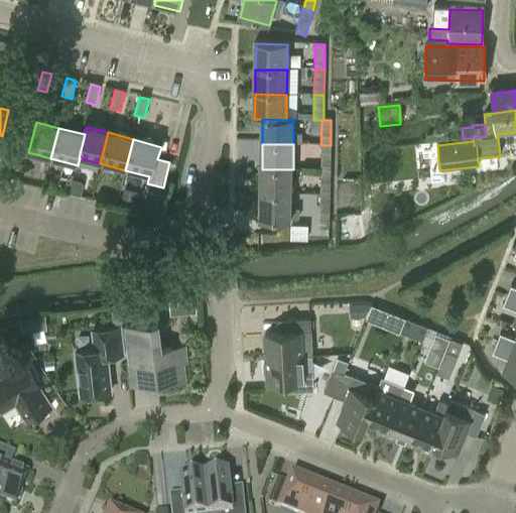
[(331,145),(320,145),(319,170),(331,170),(331,145)]
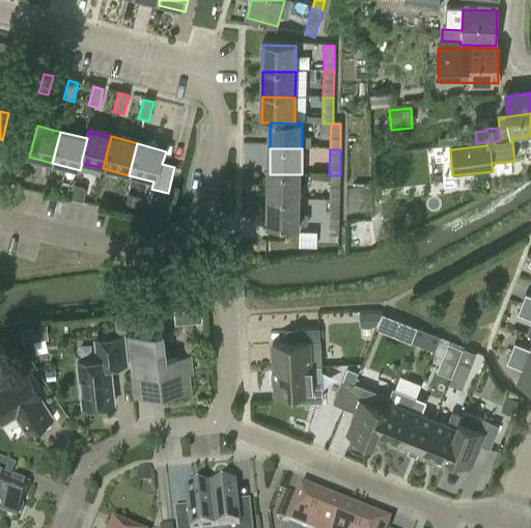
[(270,174),(270,200),(302,200),(302,174),(270,174)]
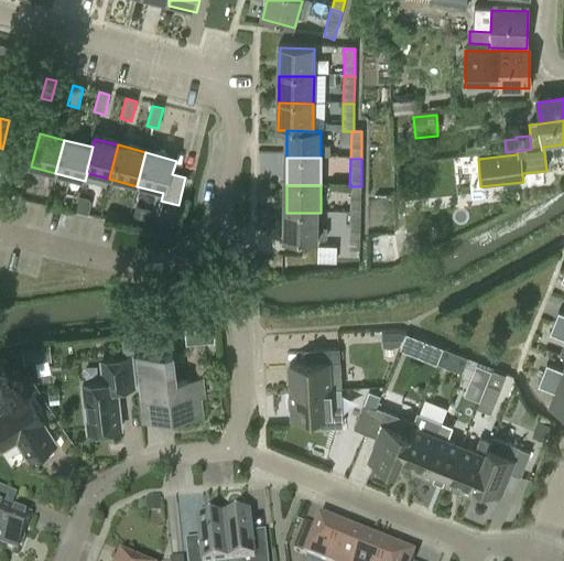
[(349,186),(349,214),(360,215),(361,186),(349,186)]
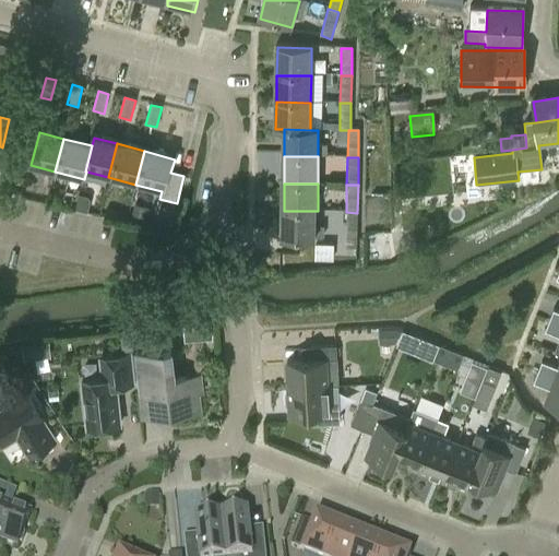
[(317,239),(318,211),(284,211),(283,239),(317,239)]
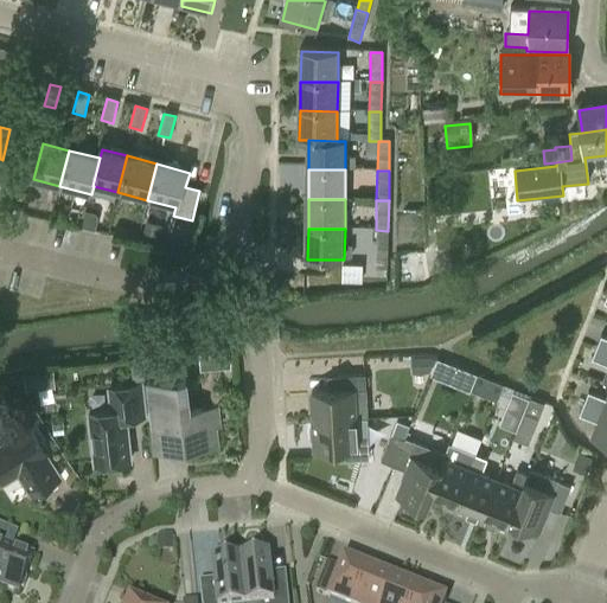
[(387,270),(388,231),(376,230),(375,269),(387,270)]
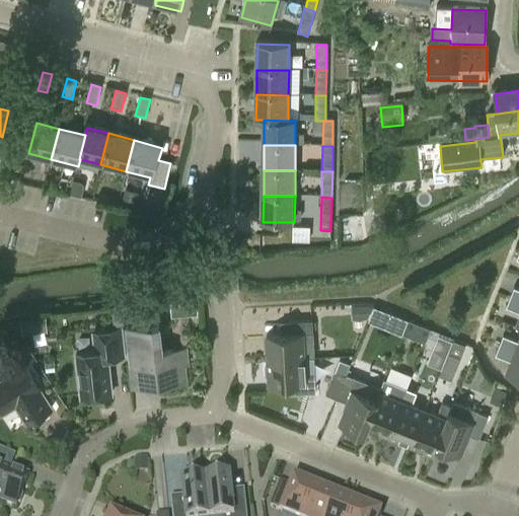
[(518,291),(513,289),(508,301),(518,305),(518,291)]
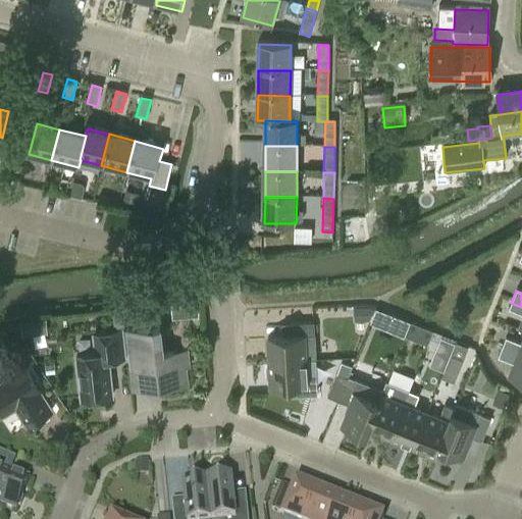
[(521,307),(511,303),(508,311),(521,316),(521,320),(518,330),(521,331),(521,307)]
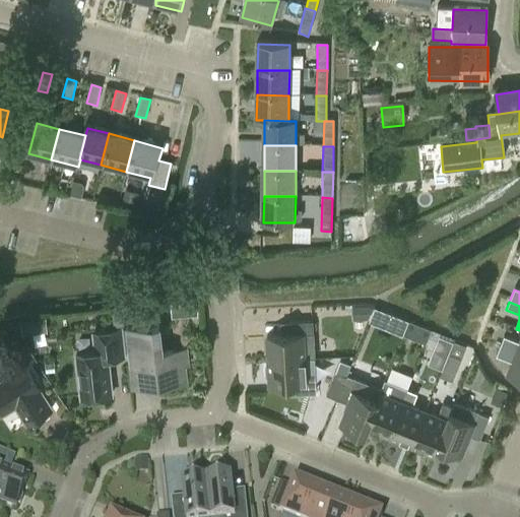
[(301,336),(313,336),(312,324),(280,326),(280,337),(265,338),(267,363),(303,361),(301,336)]
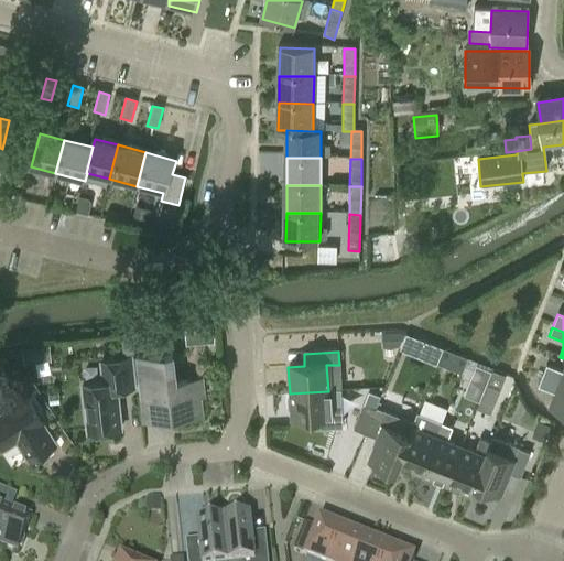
[(442,354),(435,369),(459,379),(466,363),(442,354)]
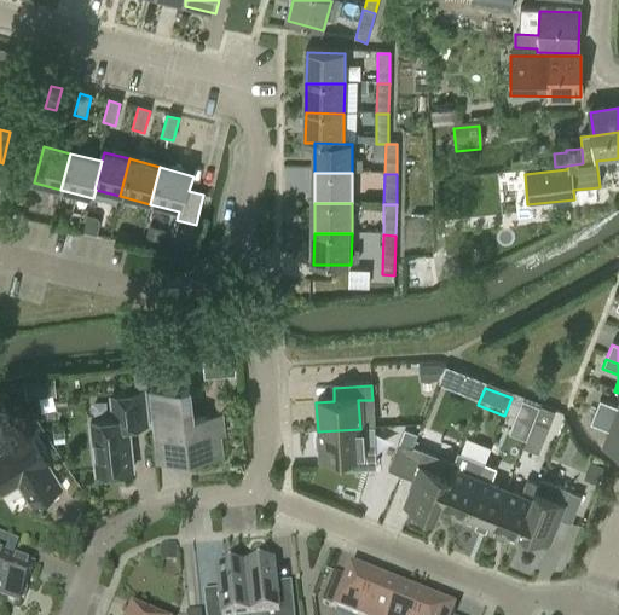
[(219,456),(218,436),(224,436),(223,419),(194,422),(191,392),(148,396),(156,465),(180,463),(180,465),(201,463),(200,458),(219,456)]
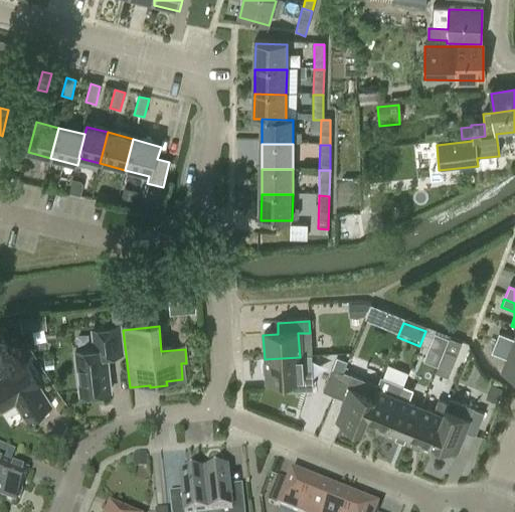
[(122,356),(119,329),(92,331),(94,350),(74,353),(79,397),(110,393),(106,358),(122,356)]
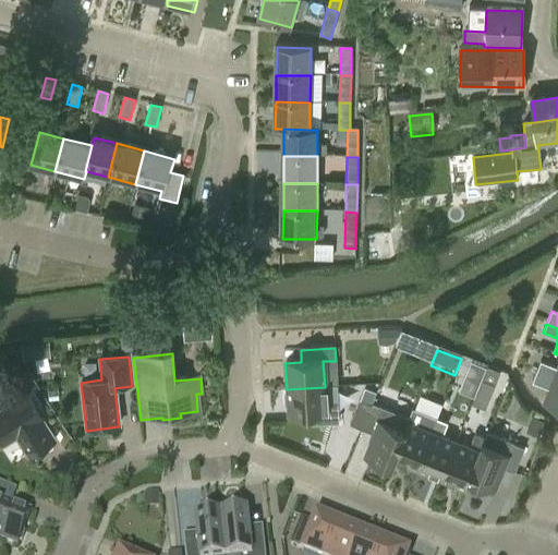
[(486,420),(501,373),(472,363),(462,394),(475,398),(470,414),(486,420)]
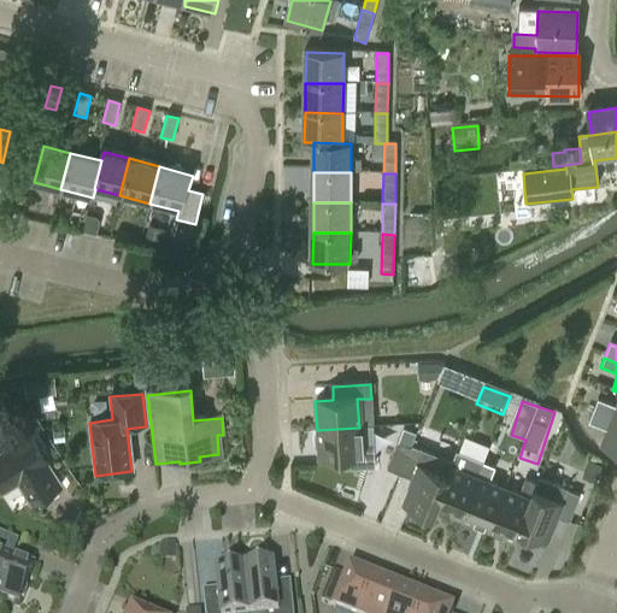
[(597,401),(593,411),(616,420),(616,405),(616,408),(597,401)]
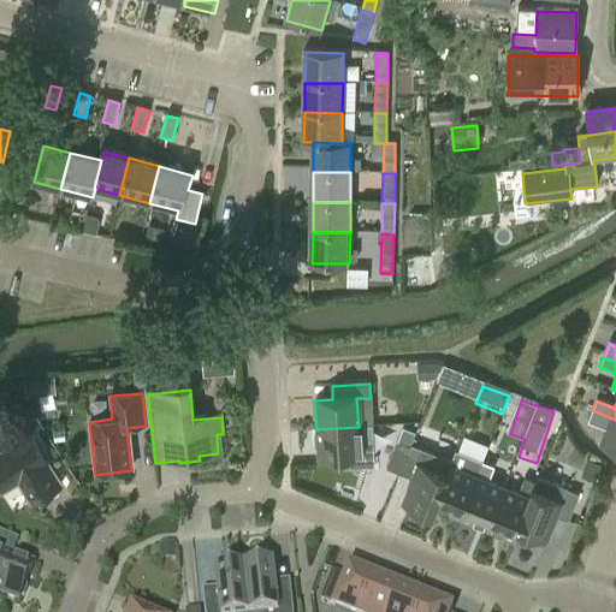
[(605,432),(599,446),(615,453),(615,420),(592,410),(586,423),(605,432)]
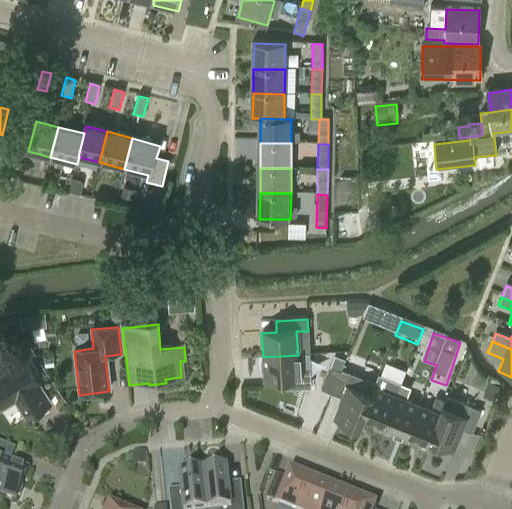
[(306,355),(298,355),(263,357),(264,382),(282,381),(282,390),(309,388),(306,355)]
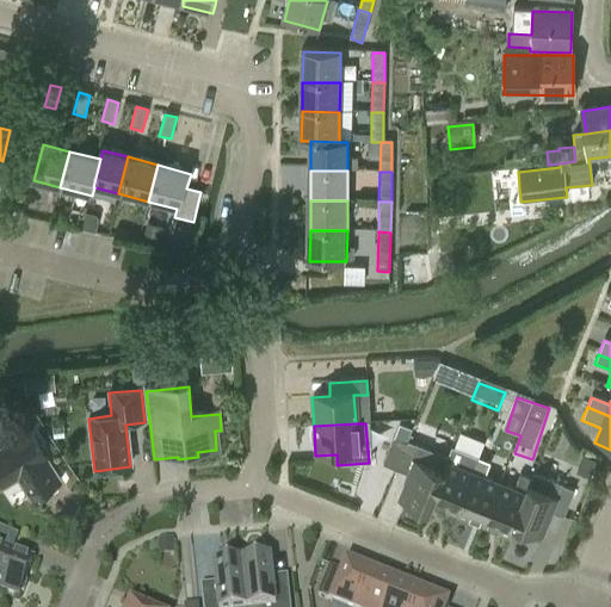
[(393,440),(406,445),(411,433),(397,427),(393,440)]
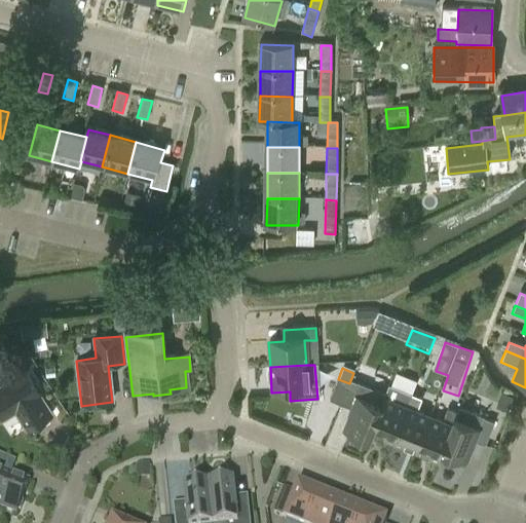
[(25,372),(0,386),(0,420),(15,412),(28,431),(51,415),(25,372)]
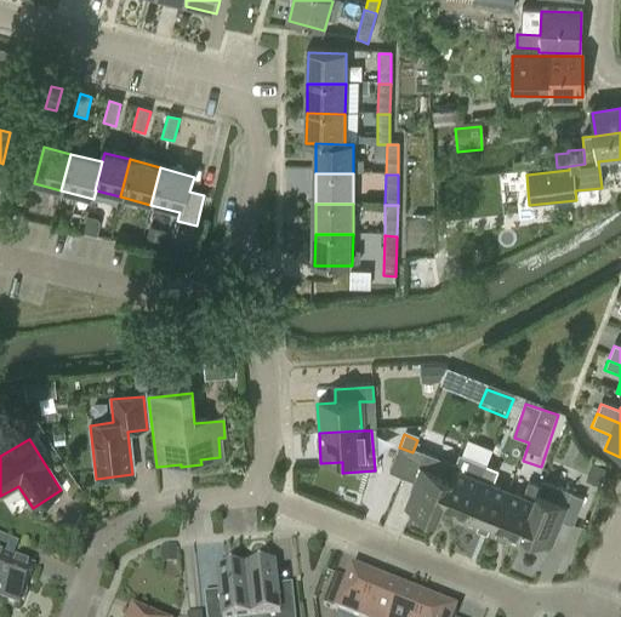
[(388,474),(402,480),(412,452),(399,447),(388,474)]
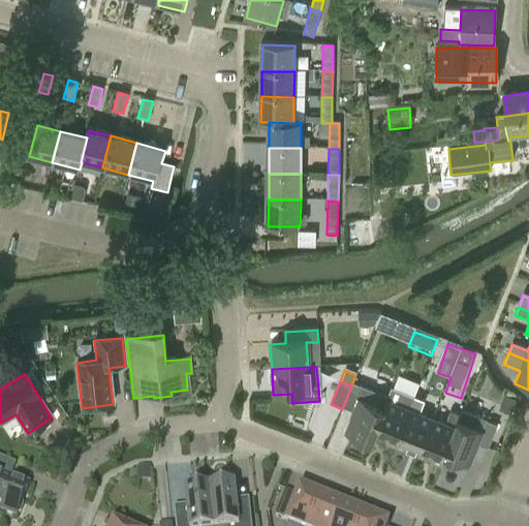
[(360,400),(364,390),(351,385),(342,409),(353,413),(345,434),(370,443),(372,436),(371,435),(382,409),(360,400)]
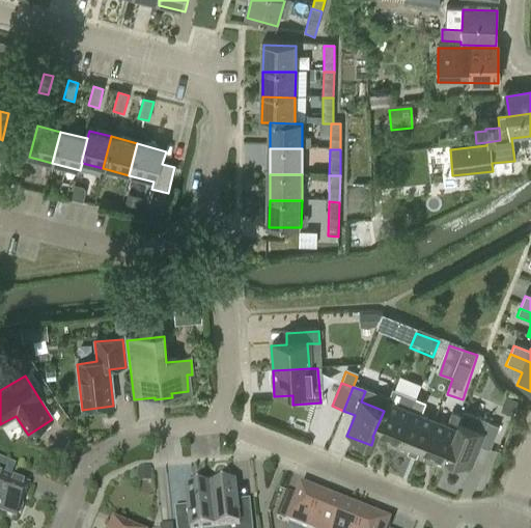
[(384,411),(372,437),(373,438),(396,447),(415,399),(392,391),(387,404),(386,404),(384,411)]
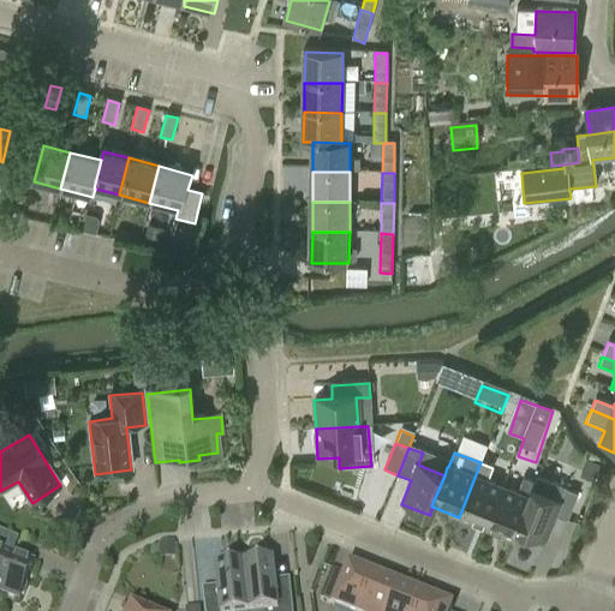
[(459,517),(485,527),(502,489),(487,483),(493,467),(481,462),(459,517)]
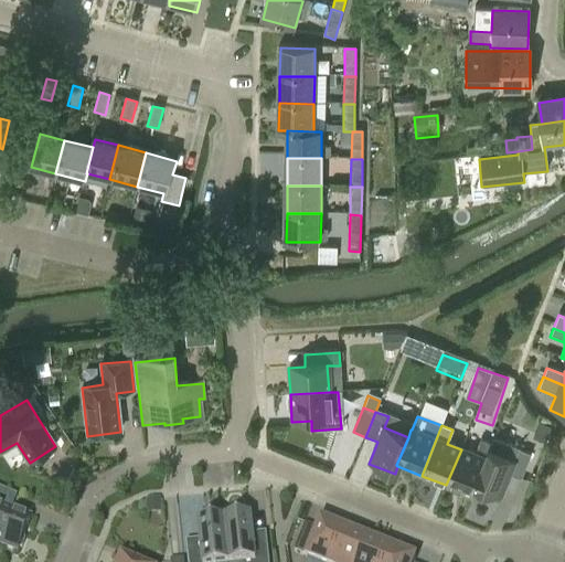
[(471,496),(475,487),(490,452),(492,446),(481,441),(476,455),(461,449),(446,485),(471,496)]
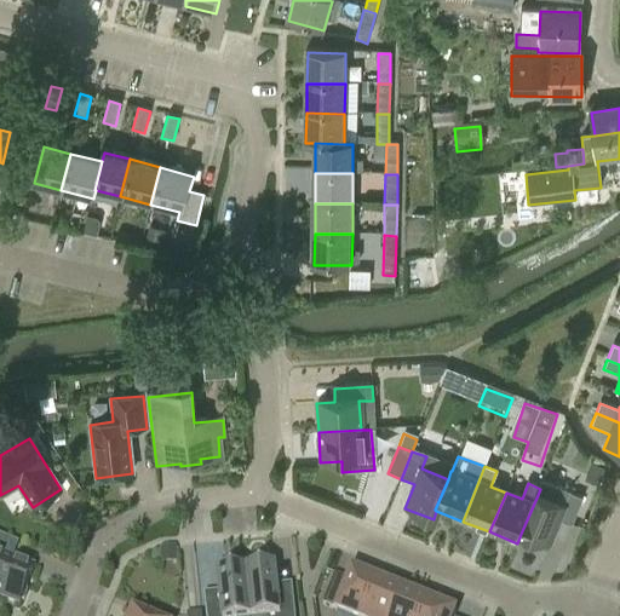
[(540,489),(538,495),(521,534),(547,546),(558,520),(572,527),(583,500),(570,495),(543,483),(540,489)]
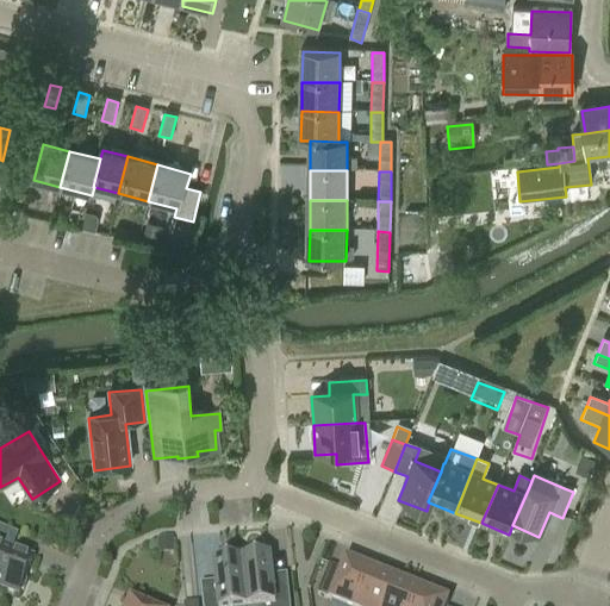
[(2,551),(10,536),(0,532),(0,593),(18,600),(32,563),(2,551)]
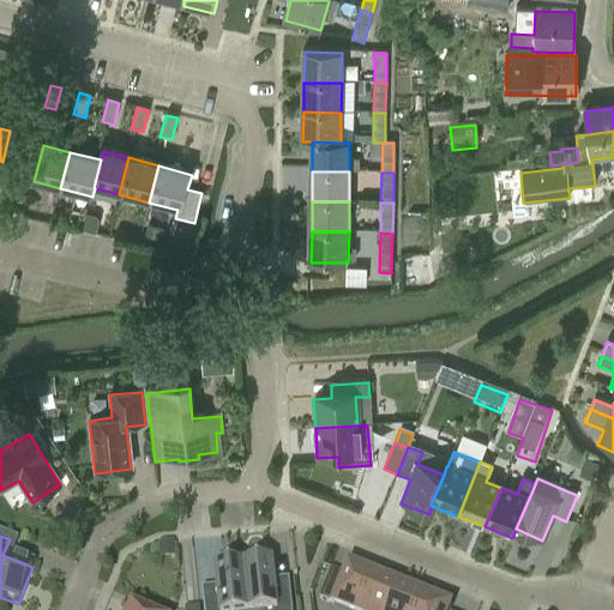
[(174,562),(170,545),(157,548),(160,565),(174,562)]
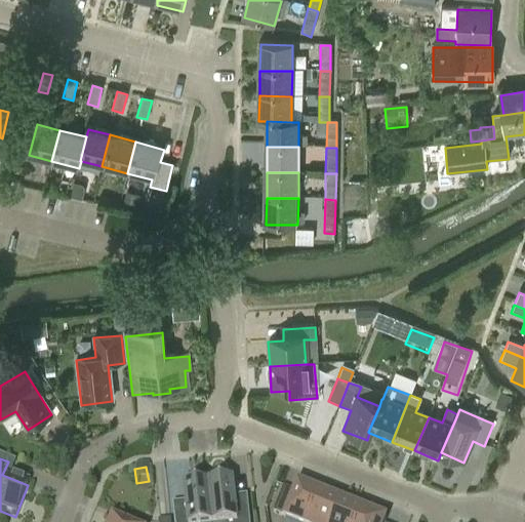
[(232,485),(207,487),(210,521),(248,521),(247,512),(235,514),(232,485)]
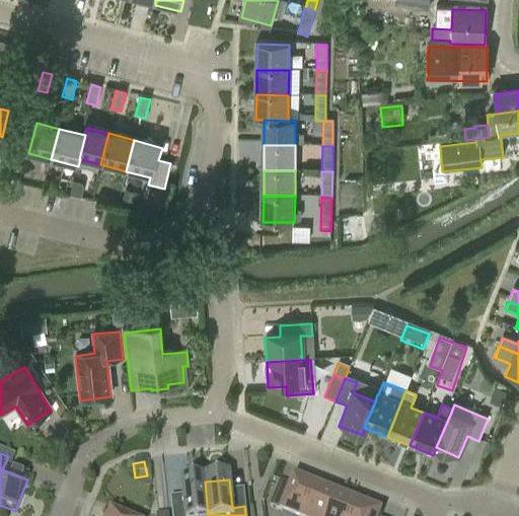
[(208,515),(205,482),(180,485),(183,513),(171,514),(171,515),(208,515)]
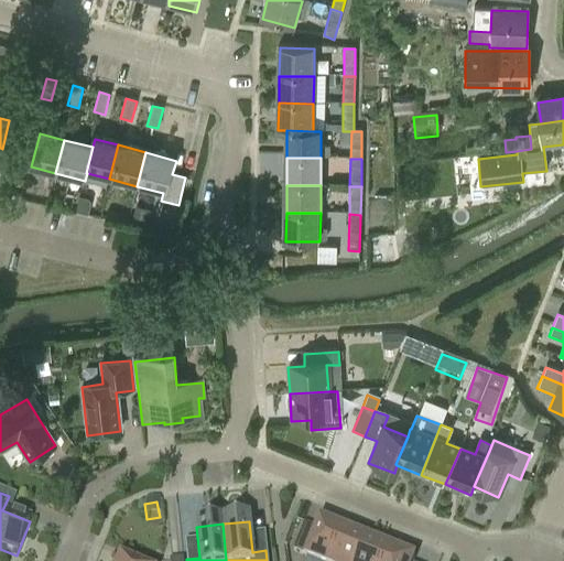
[(332,560),(343,533),(320,524),(315,532),(303,528),(292,554),(304,560),(332,560)]
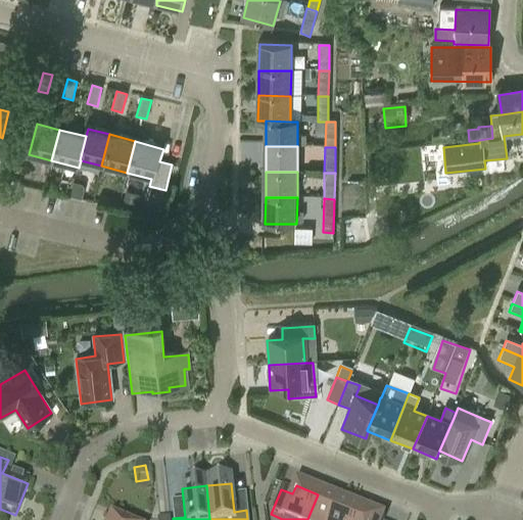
[(332,519),(339,504),(318,494),(307,519),(332,519)]
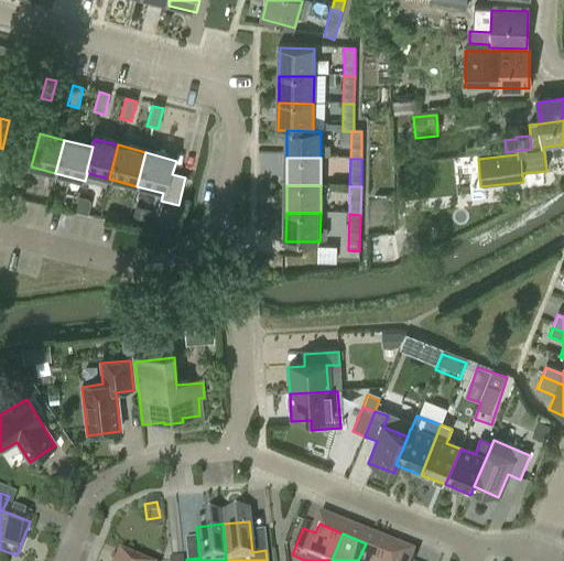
[(386,560),(390,552),(366,543),(358,560),(386,560)]
